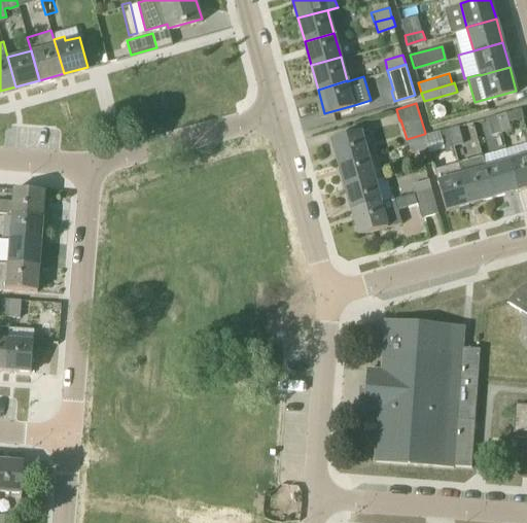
[(506,110),(496,113),(501,131),(512,128),(506,110)]
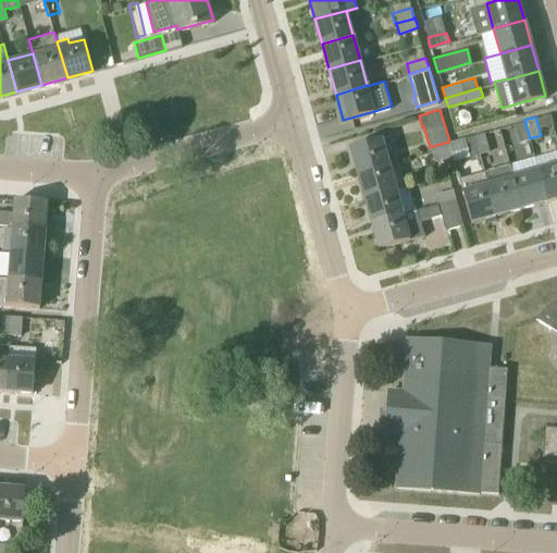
[(530,138),(524,120),(514,122),(519,142),(530,138)]
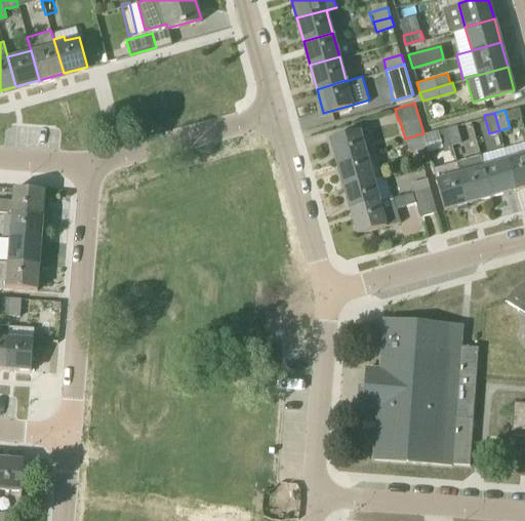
[(447,125),(452,144),(461,141),(456,122),(447,125)]
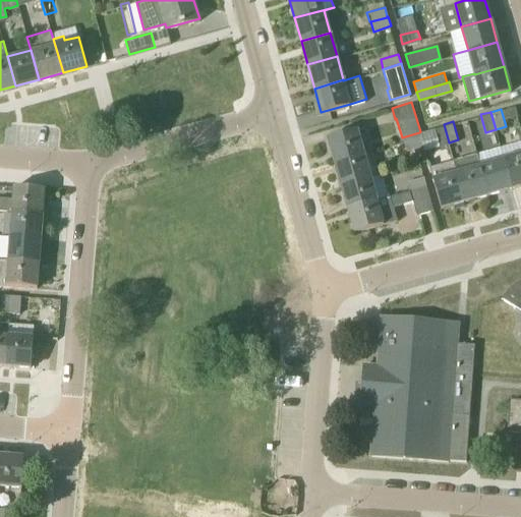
[(334,160),(362,152),(356,127),(328,135),(334,160)]
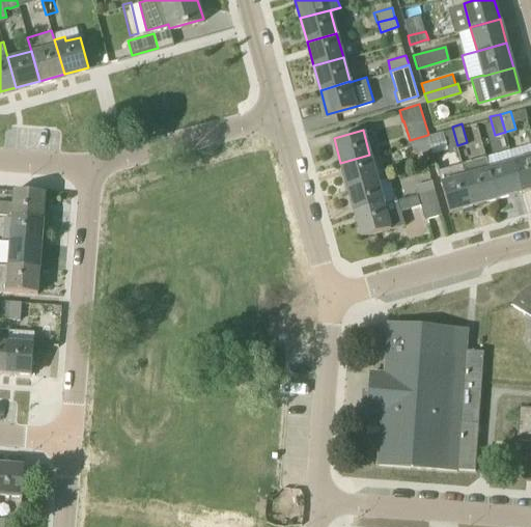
[(434,153),(449,148),(443,130),(428,134),(427,135),(431,148),(434,153)]
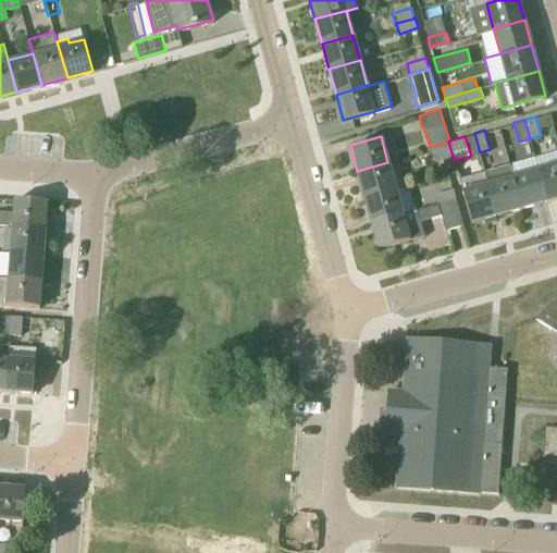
[(453,156),(448,142),(430,147),(434,161),(453,156)]
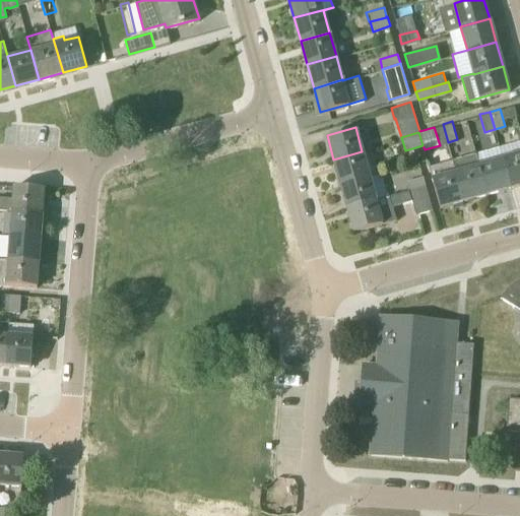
[(333,159),(340,183),(369,175),(362,151),(333,159)]
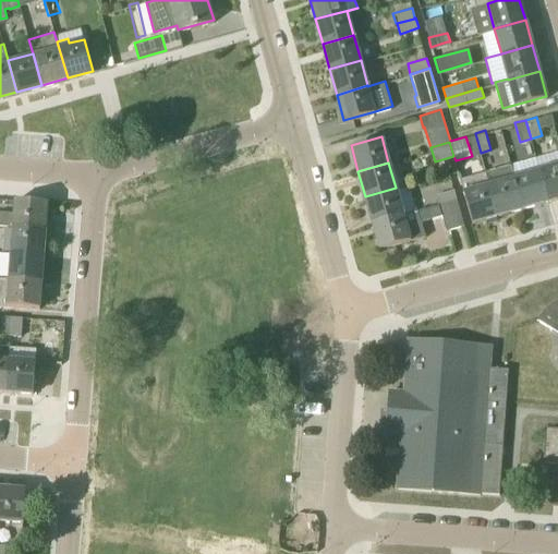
[(557,163),(538,168),(548,200),(557,196),(557,163)]
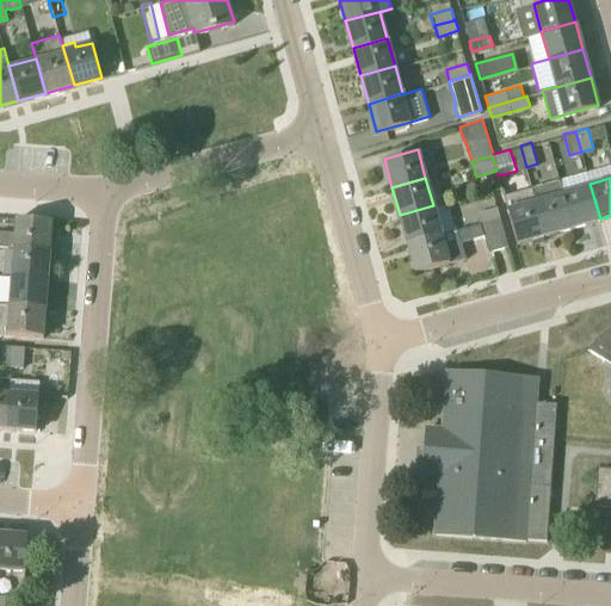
[(560,179),(531,186),(545,234),(573,226),(563,192),(560,179)]
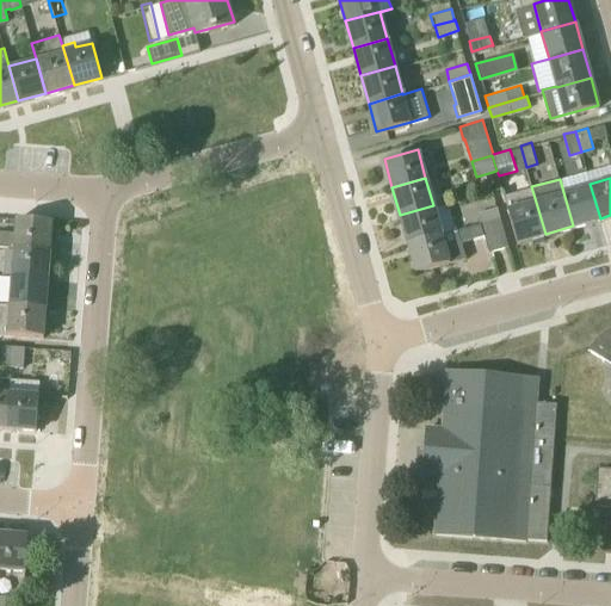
[(573,226),(600,218),(590,184),(563,192),(573,226)]
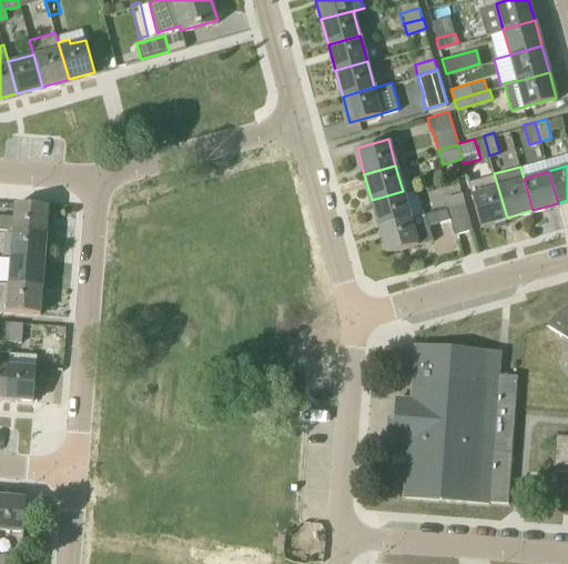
[(480,225),(507,218),(494,173),(468,181),(480,225)]
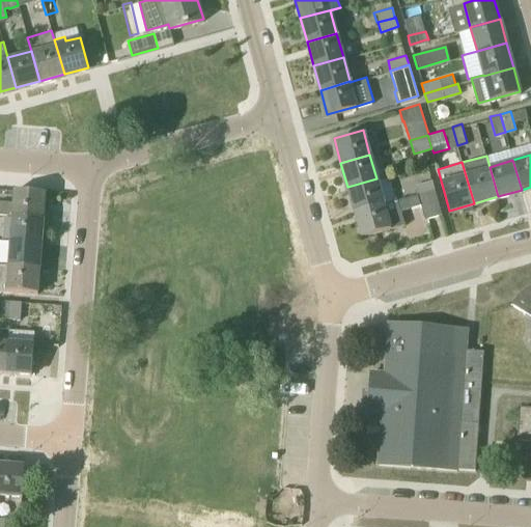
[(376,178),(347,187),(354,212),(383,202),(376,178)]
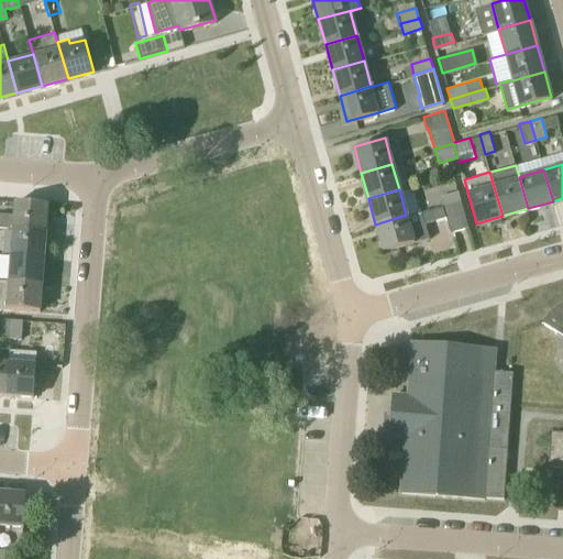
[(442,205),(460,199),(457,189),(439,195),(442,205)]
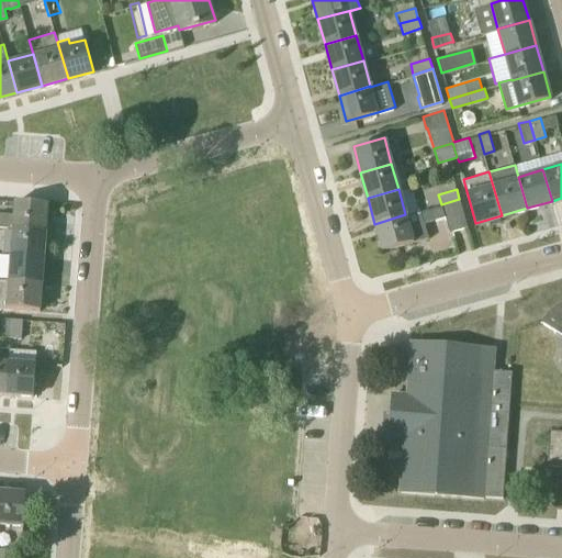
[(47,202),(15,199),(14,213),(0,211),(0,224),(13,226),(46,229),(47,202)]
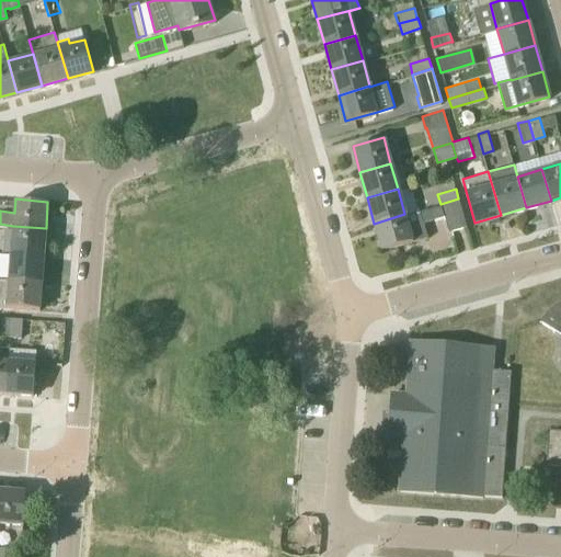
[(448,230),(466,225),(458,199),(441,204),(444,215),(448,230)]
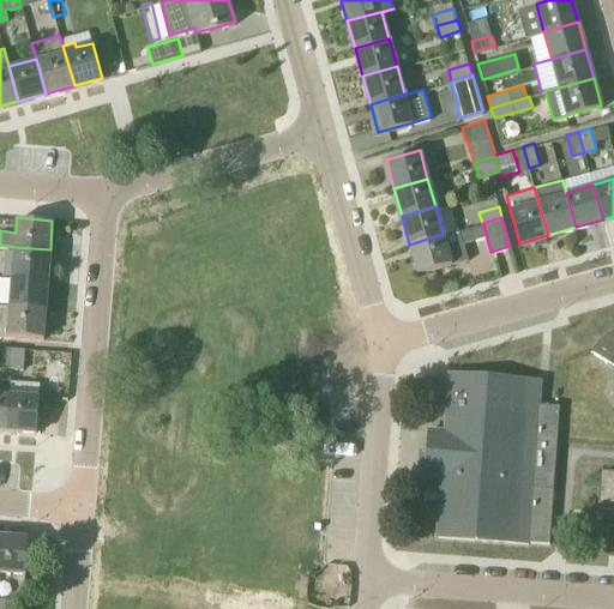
[(461,260),(468,258),(459,229),(443,234),(409,245),(417,272),(437,266),(461,260)]
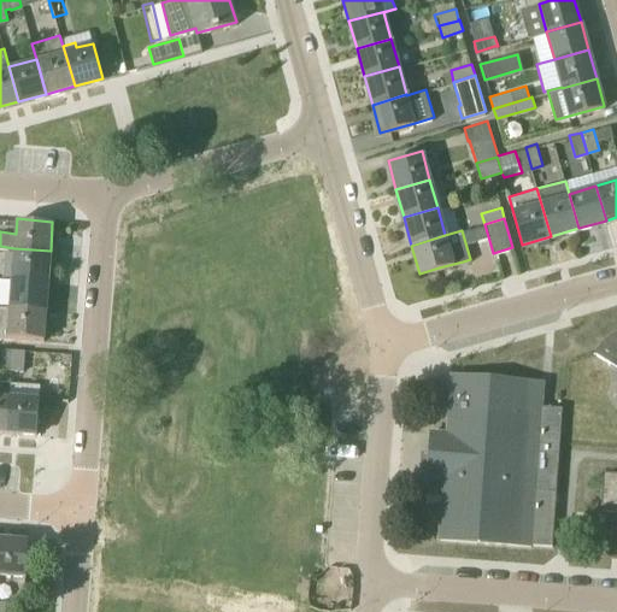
[(15,248),(12,277),(48,280),(51,251),(15,248)]
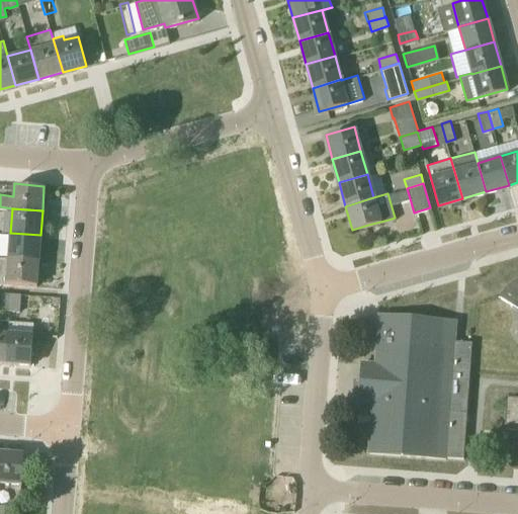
[(10,233),(8,256),(8,257),(38,259),(40,235),(10,233)]
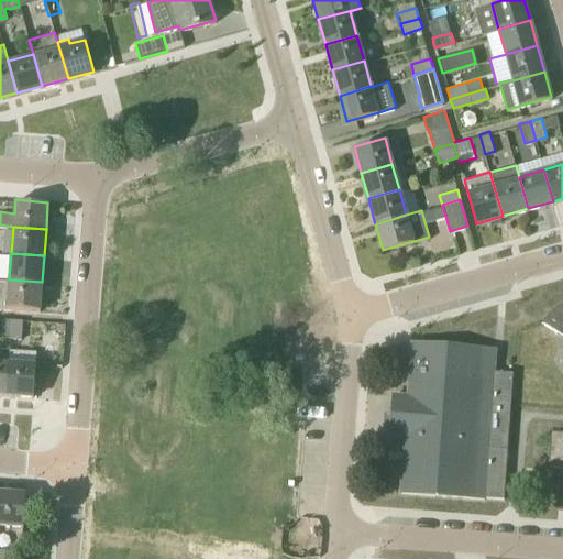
[(0,306),(40,309),(42,282),(9,280),(9,278),(0,277),(0,306)]
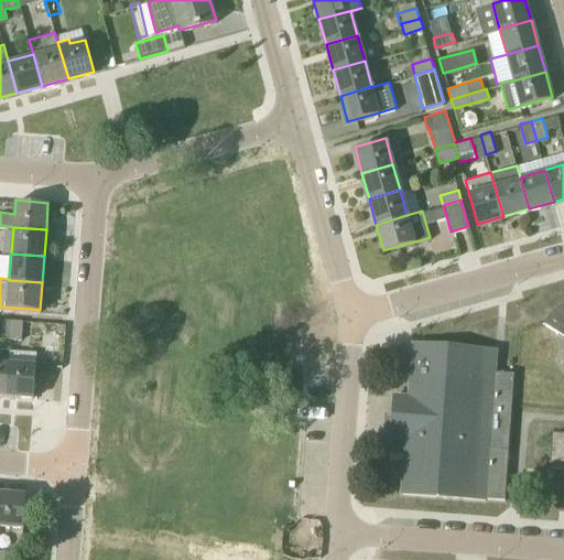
[(563,301),(563,302),(551,311),(542,322),(543,322),(544,321),(556,329),(556,330),(557,331),(561,325),(563,321),(563,301)]
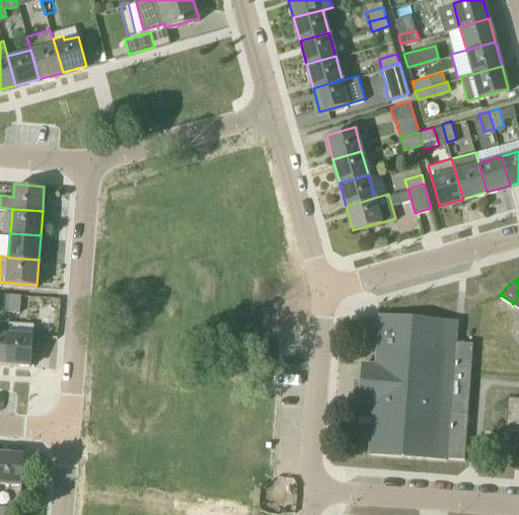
[(1,291),(1,298),(0,306),(0,309),(10,310),(11,292),(1,291)]
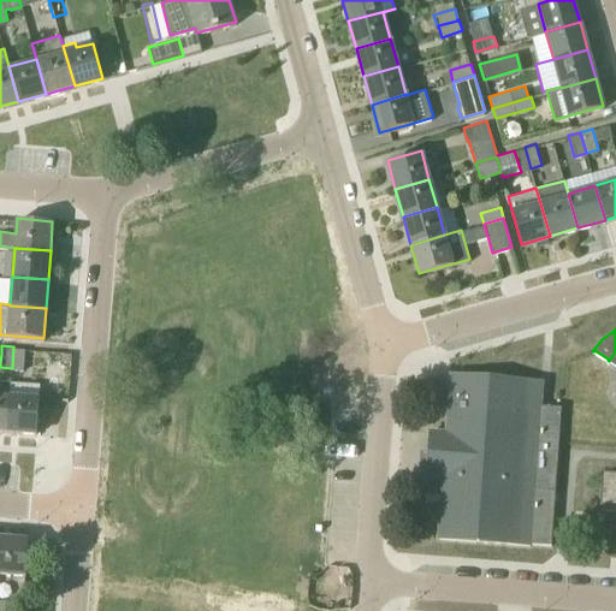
[(13,346),(12,368),(23,368),(23,360),(24,348),(13,346)]
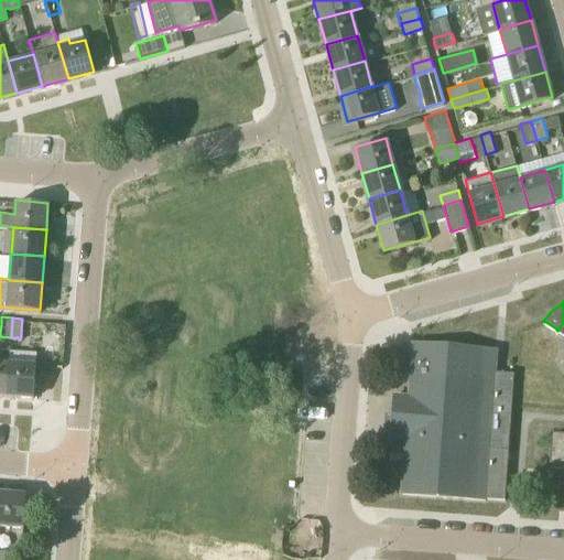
[(505,498),(507,460),(513,372),(495,370),(496,347),(412,342),(409,395),(393,394),(390,433),(405,434),(402,492),(485,498),(485,496),(505,498)]
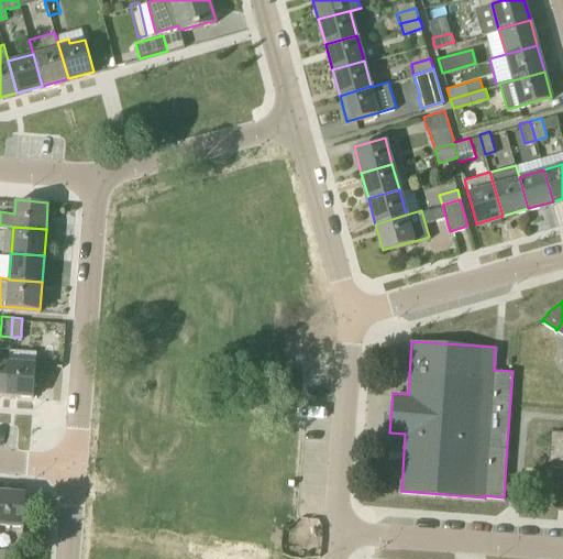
[(33,395),(35,363),(9,361),(7,394),(33,395)]
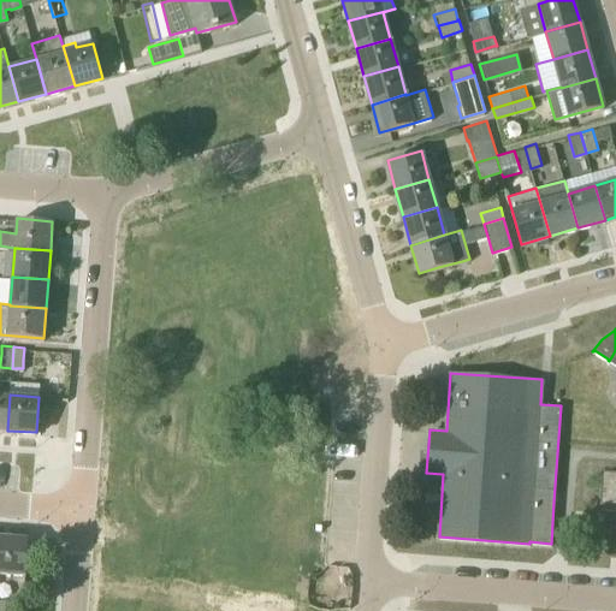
[(615,472),(602,472),(599,509),(615,509),(615,472)]
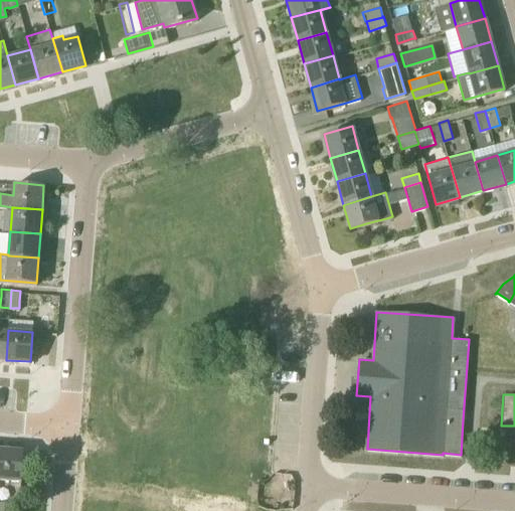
[(0,478),(21,480),(23,450),(0,448),(0,478)]
